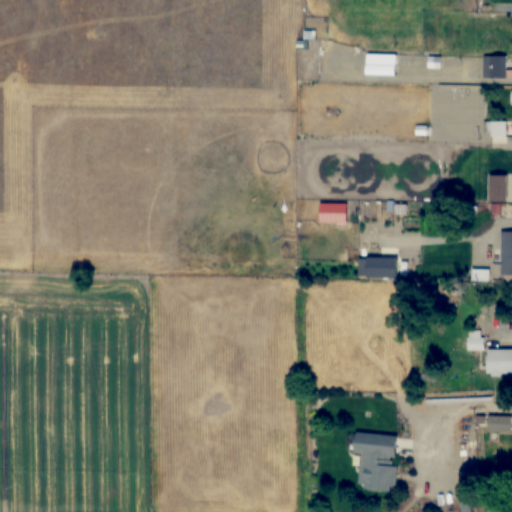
[(397,76),(397,54),(366,54),(366,76),(397,76)]
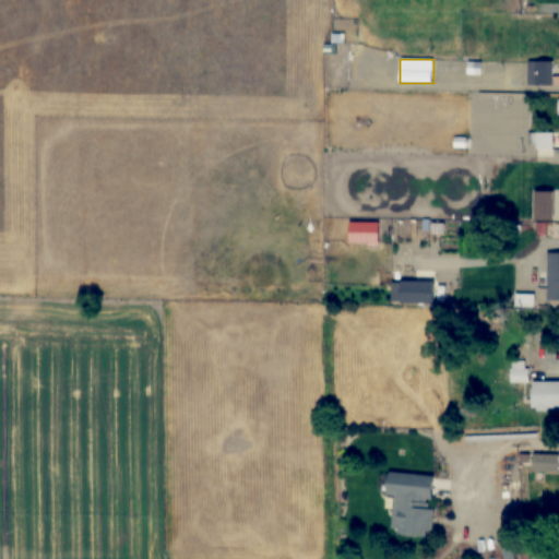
[(558,86),(558,78),(552,78),(552,70),(544,70),(544,86),(558,86)]
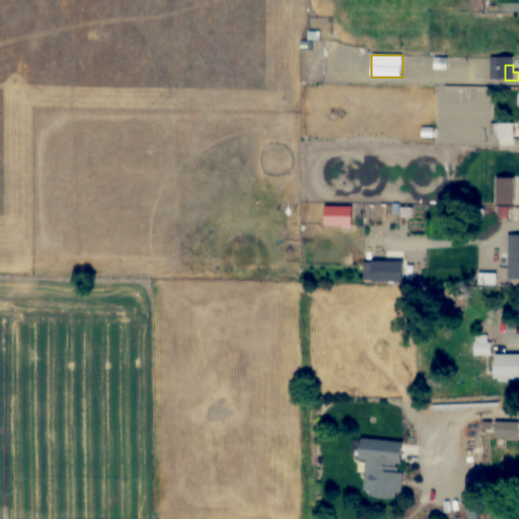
[(510,207),(510,182),(492,182),(492,207),(510,207)]
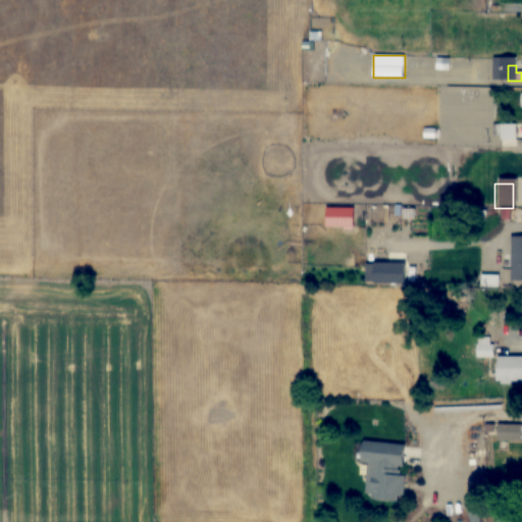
[(521,236),(512,237),(512,278),(521,278),(521,236)]
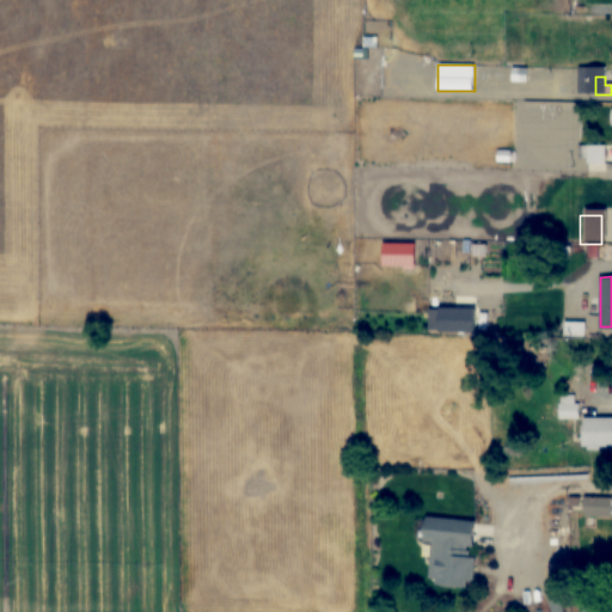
[(611,417),(583,418),(583,450),(611,448),(611,417)]
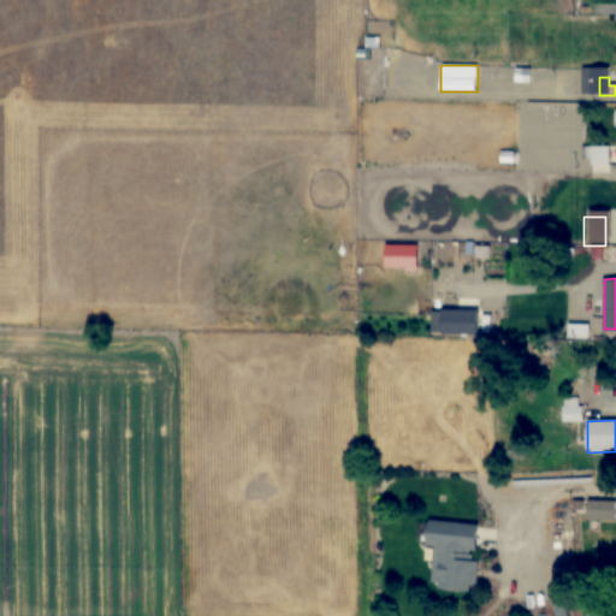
[(588,521),(615,520),(615,501),(588,501),(588,521)]
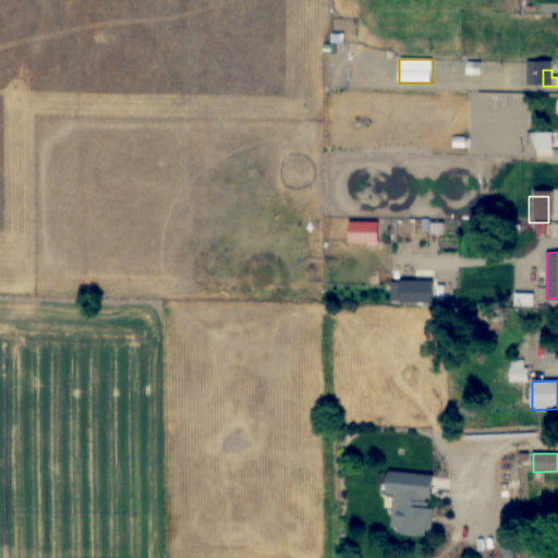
[(395,496),(391,533),(431,536),(436,475),(389,472),(387,495),(395,496)]
